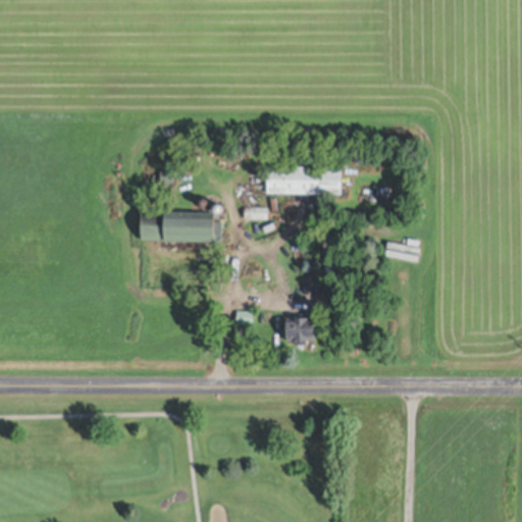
[(268,165),(342,166),(342,194),(267,193),(268,165)]
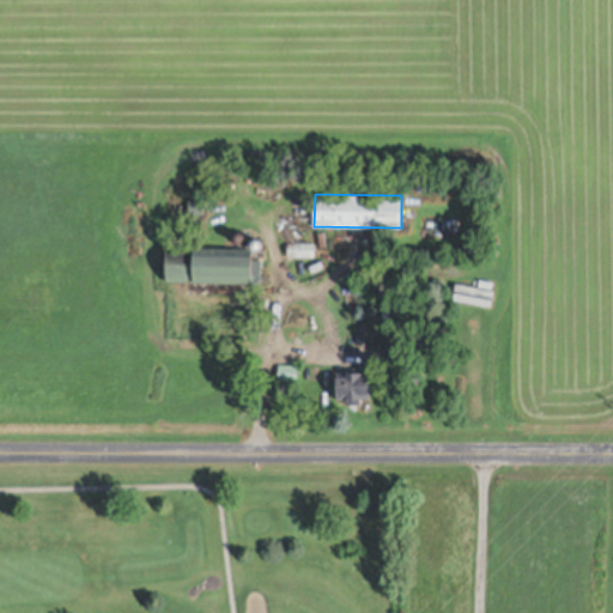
[(188,199),(204,199),(204,216),(188,216),(188,199)]
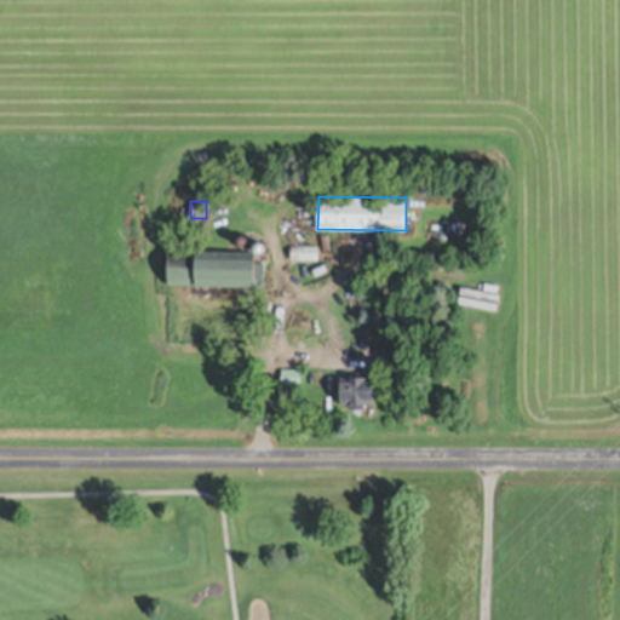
[(176,218),(170,230),(164,228),(170,216),(176,218)]
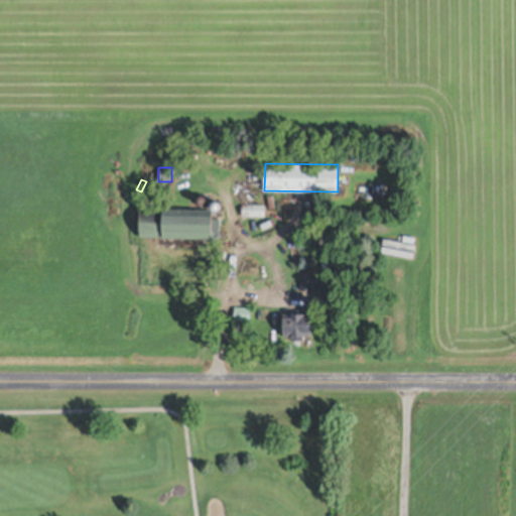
[(206,207),(205,207),(204,207),(203,207),(202,207),(201,206),(200,205),(200,204),(199,203),(199,202),(199,201),(200,201),(200,200),(200,199),(201,199),(201,198),(202,198),(203,198),(203,197),(204,197),(205,197),(206,197),(206,198),(207,198),(208,198),(208,199),(209,199),(209,200),(209,201),(209,202),(210,202),(210,203),(209,203),(209,204),(209,205),(208,206),(207,206),(207,207),(206,207)]
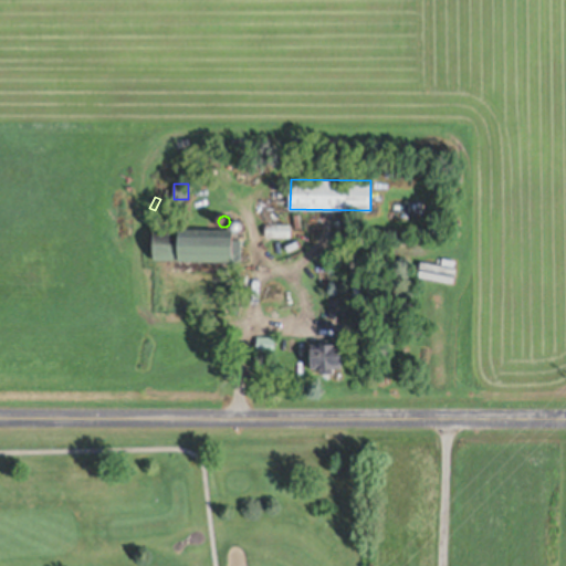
[(241,231),(240,231),(239,232),(238,232),(237,232),(236,231),(234,231),(234,230),(233,230),(233,229),(232,228),(232,227),(232,226),(232,224),(233,224),(233,223),(234,223),(234,222),(236,222),(236,221),(237,221),(238,221),(239,221),(240,221),(240,222),(241,222),(242,223),(242,224),(243,224),(243,226),(243,227),(243,228),(243,229),(242,229),(242,230),(241,230),(241,231)]
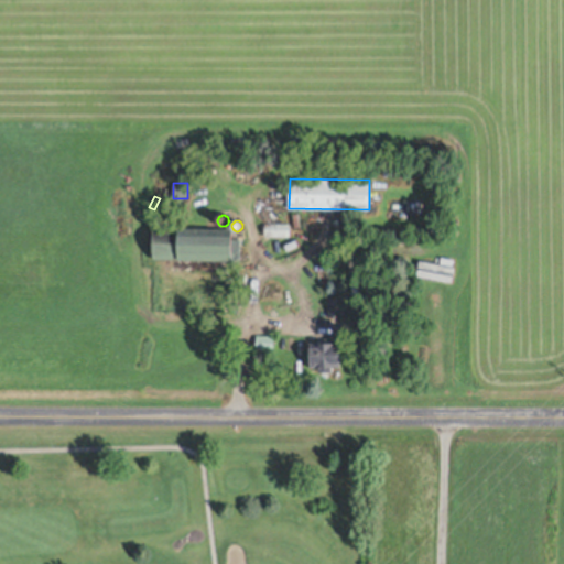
[(264,224),(290,224),(290,236),(264,236),(264,224)]
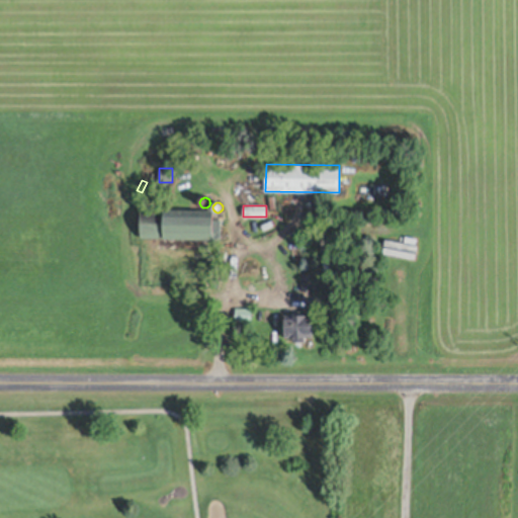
[(295,214),(299,205),(308,209),(304,219),(295,214)]
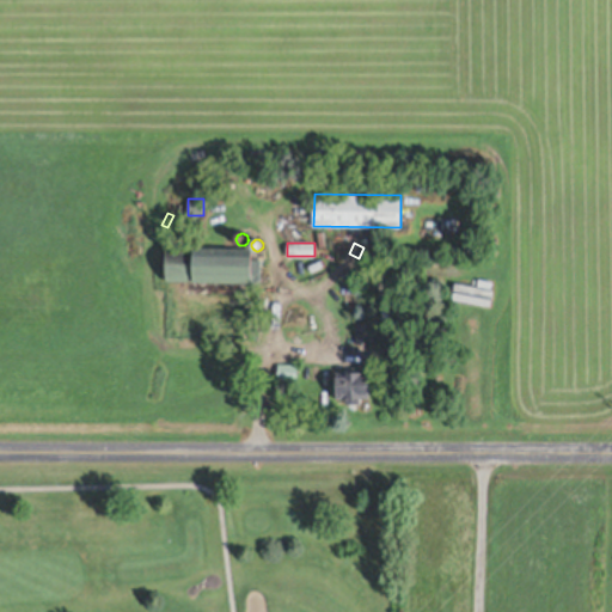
[(166,248),(252,248),(252,259),(261,259),(261,282),(166,281),(166,248)]
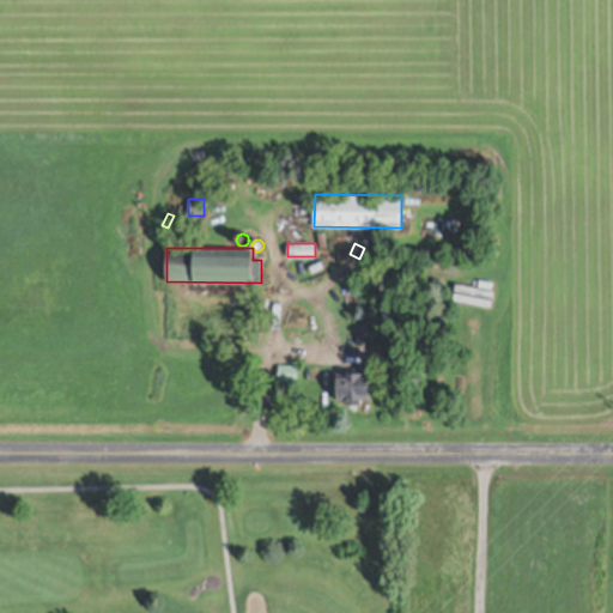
[(357,323),(372,323),(372,345),(357,345),(357,323)]
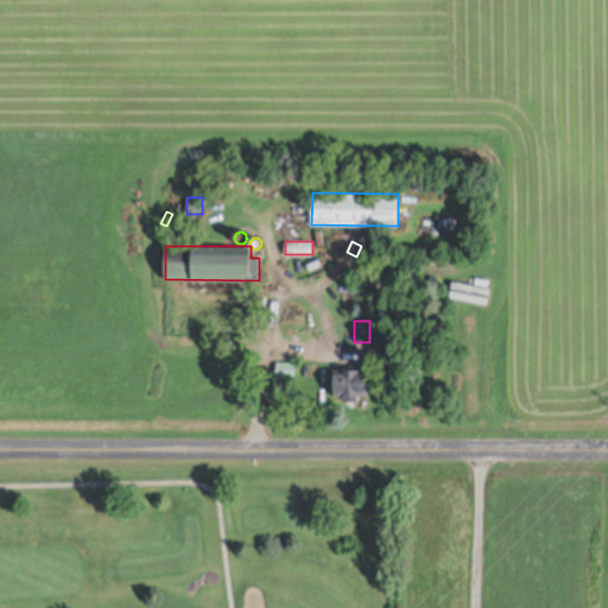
[(276,362),(296,362),(295,380),(276,379),(276,362)]
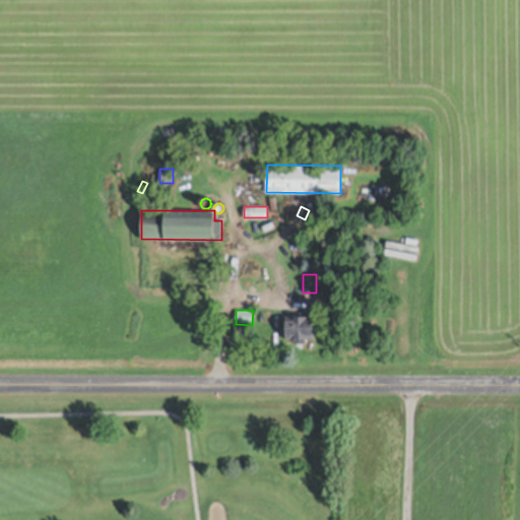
[(286,316),(295,316),(309,316),(314,316),(314,338),(307,338),(307,342),(294,342),(294,338),(286,338),(286,316)]
